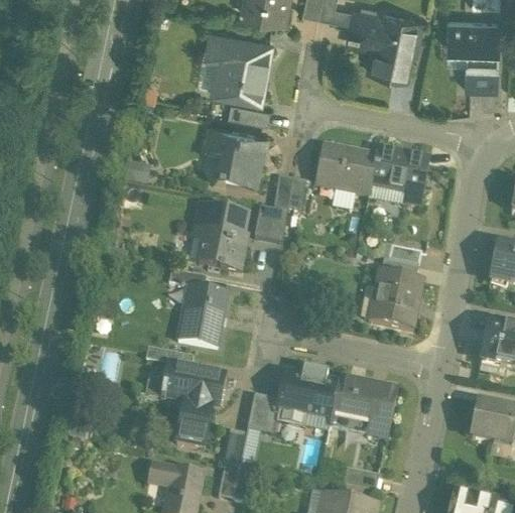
[(244,0),(242,14),(282,22),(286,4),(284,4),(285,0),(244,0)]
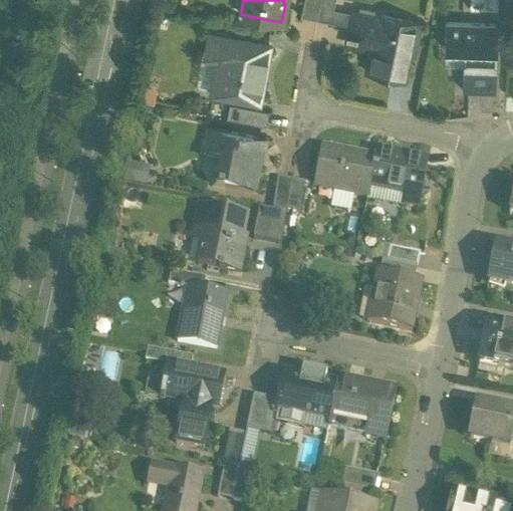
[(301,0),(299,15),(315,18),(318,0),(301,0)]
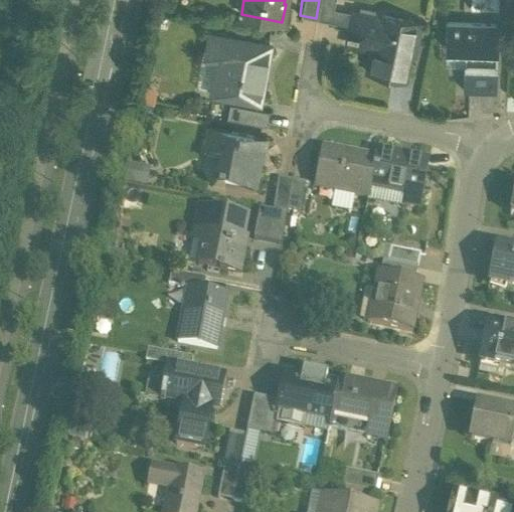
[(319,0),(316,18),(331,20),(334,0),(319,0)]
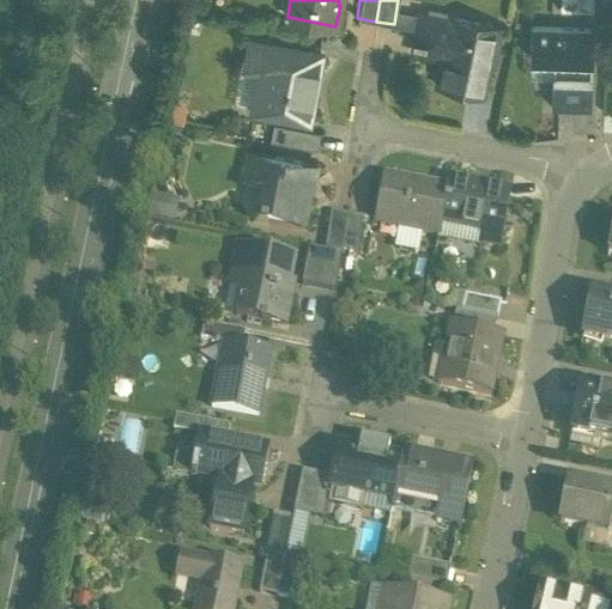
[(500,24),(452,14),(450,19),(420,13),(416,37),(412,37),(411,41),(424,43),(425,42),(444,46),(437,84),(480,93),(490,49),(495,50),(500,24)]
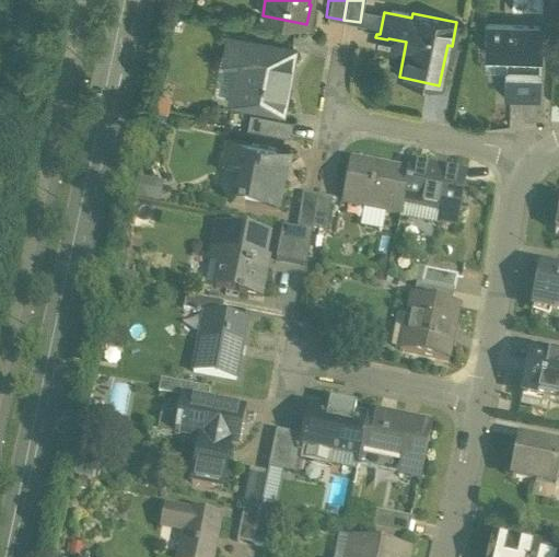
[(482,22),(482,49),(538,49),(537,22),(482,22)]
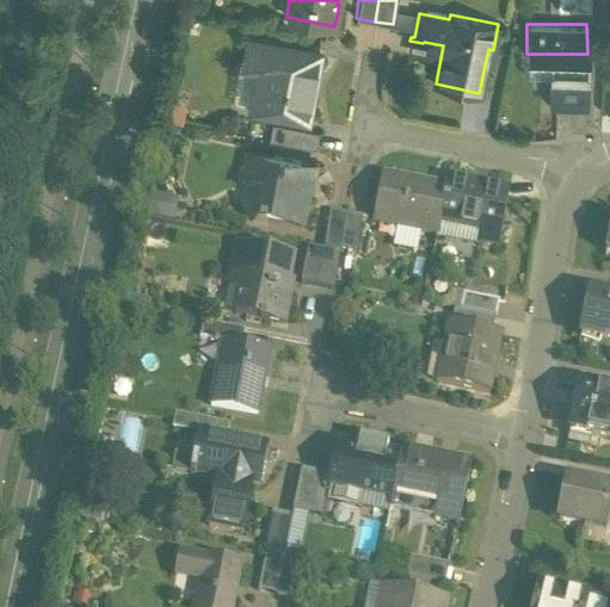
[(319,51),(248,38),(244,63),(262,67),(254,110),(306,119),(319,51)]
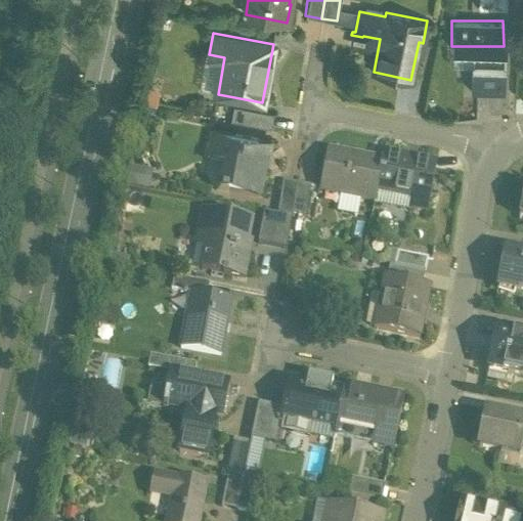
[(273,113),(232,104),(229,119),(270,127),(273,113)]
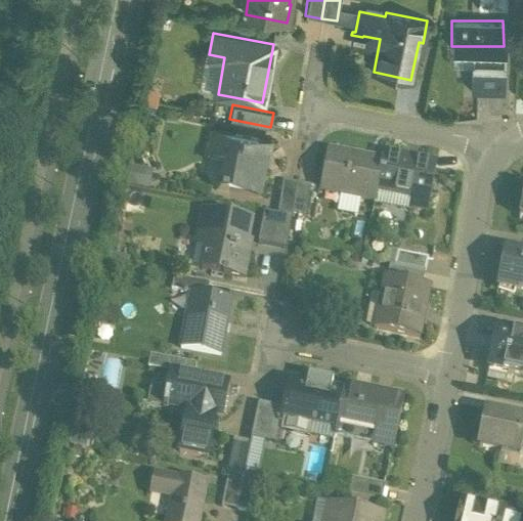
[(270,139),(212,129),(207,158),(220,160),(215,187),(260,196),(270,139)]
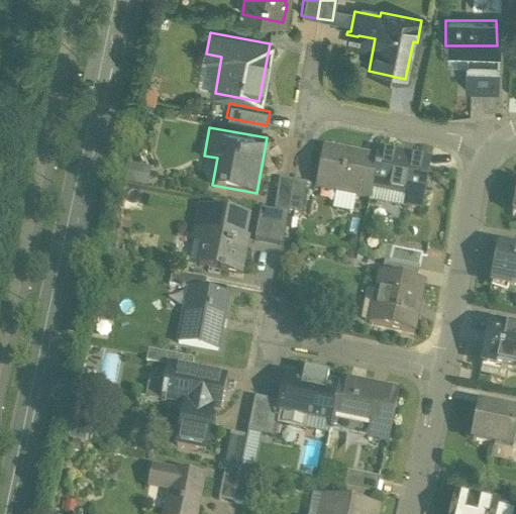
[(376,159),(322,148),(314,185),(369,197),(371,187),(376,159)]
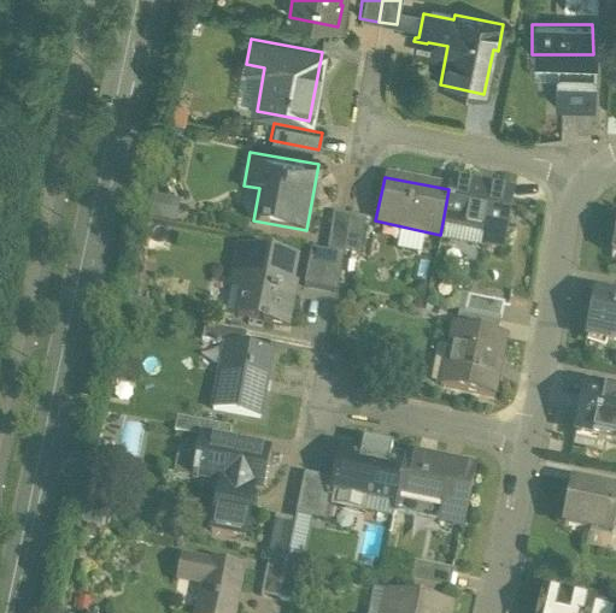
[(512,193),(450,180),(449,189),(443,223),(485,230),(482,241),(503,245),(512,193)]
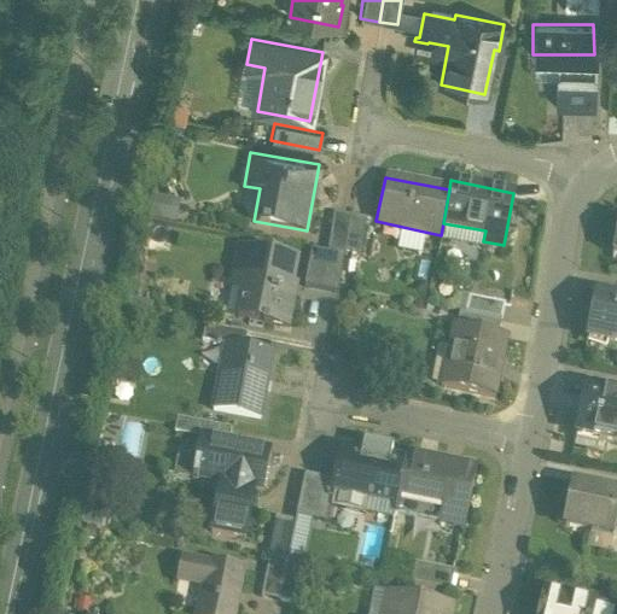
[(174,216),(178,196),(152,192),(150,214),(174,216)]
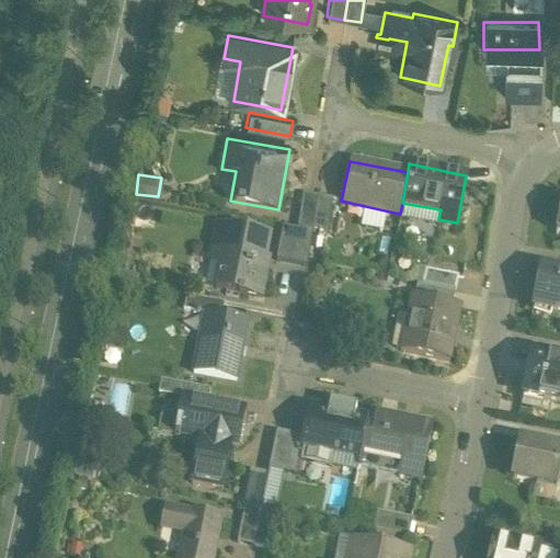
[(318,195),(303,193),(297,227),(312,229),(312,228),(318,195)]
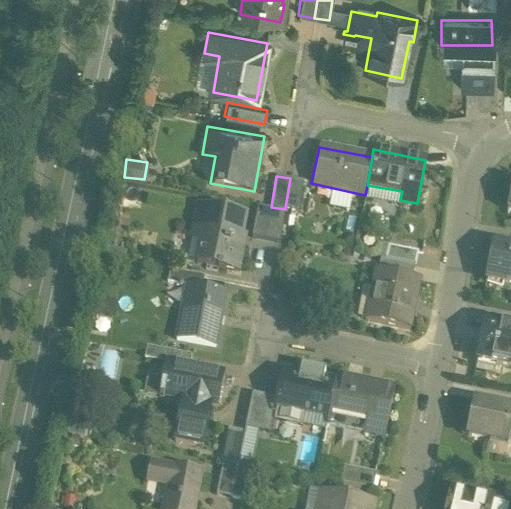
[(302,180),(290,178),(285,208),(298,210),(302,180)]
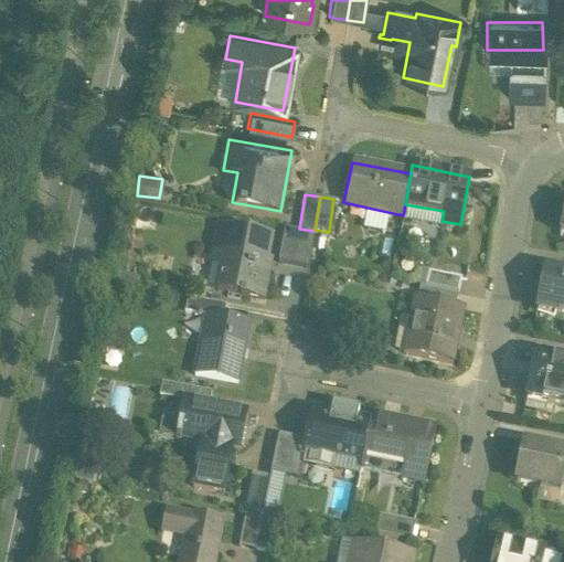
[(269,235),(219,225),(213,254),(227,256),(222,289),(241,293),(240,295),(244,296),(244,294),(263,297),(268,269),(264,268),(269,235)]
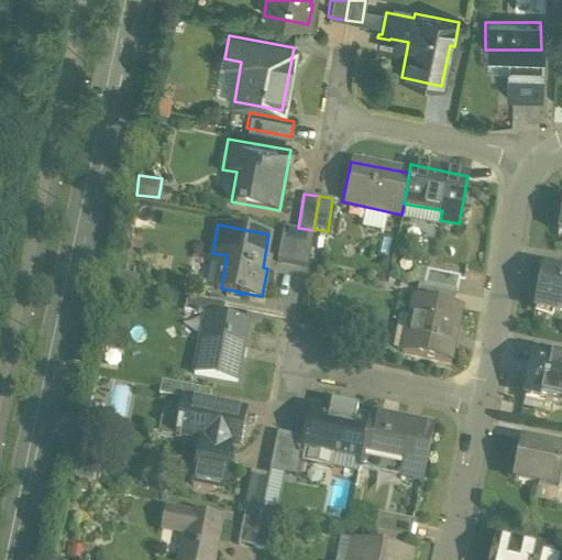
[(313,230),(298,228),(293,263),(308,265),(313,230)]
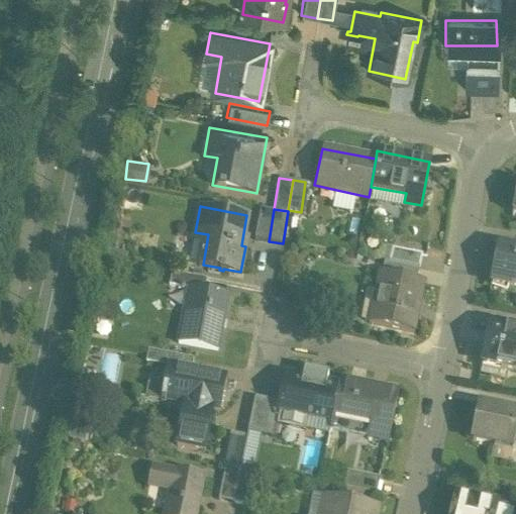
[(515,248),(497,244),(489,282),(509,286),(510,284),(515,285),(515,248)]
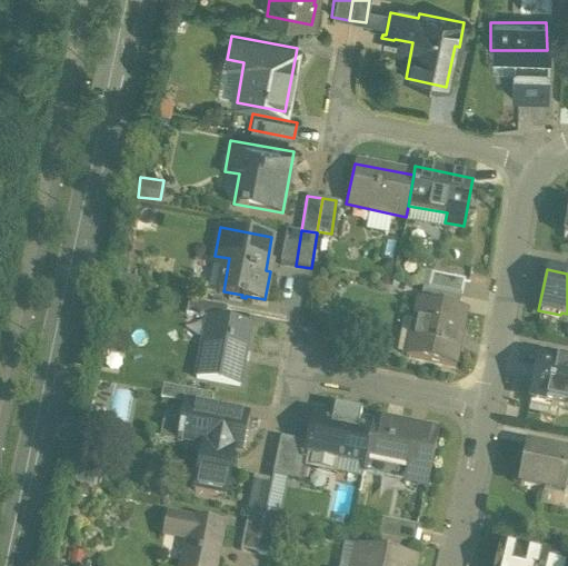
[(464,278),(430,271),(427,287),(460,294),(464,278)]
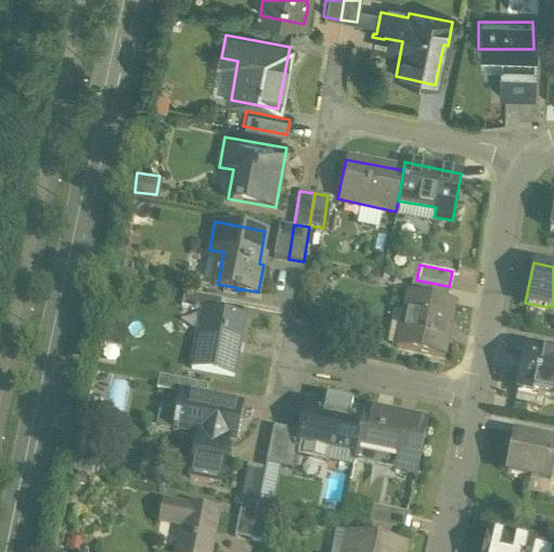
[(416,280),(412,279),(410,293),(447,300),(450,286),(416,280)]
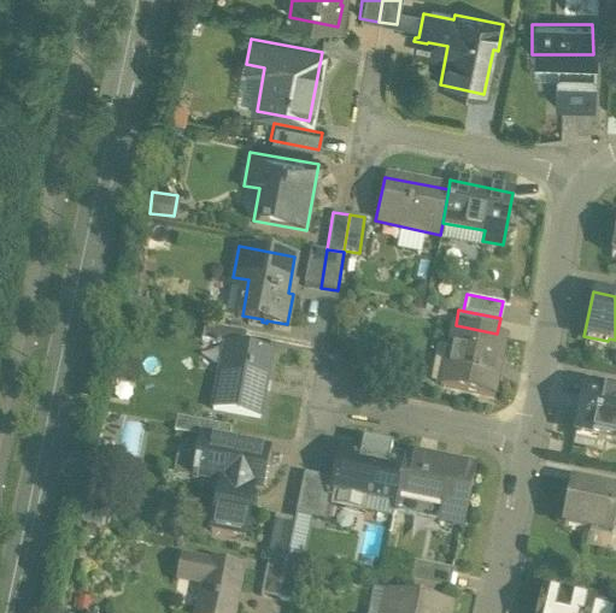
[(246,331),(204,324),(201,340),(224,343),(224,341),(244,345),(246,331)]
